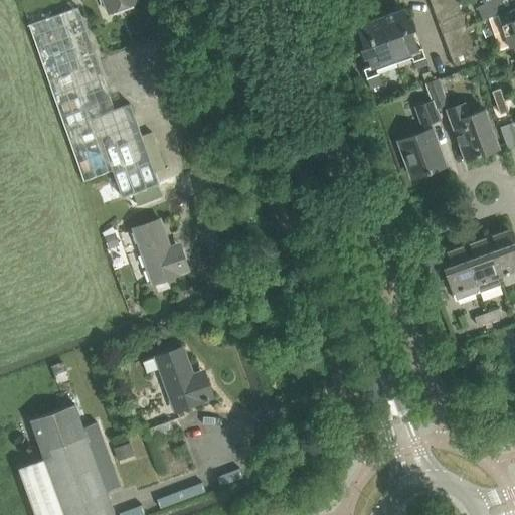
[(137,0),(104,0),(109,12),(138,2),(137,0)]
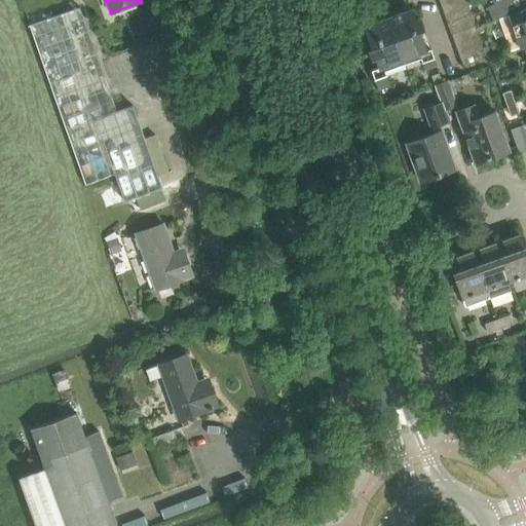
[(465,1),(465,0),(439,0),(444,11),(466,4),(465,1)]
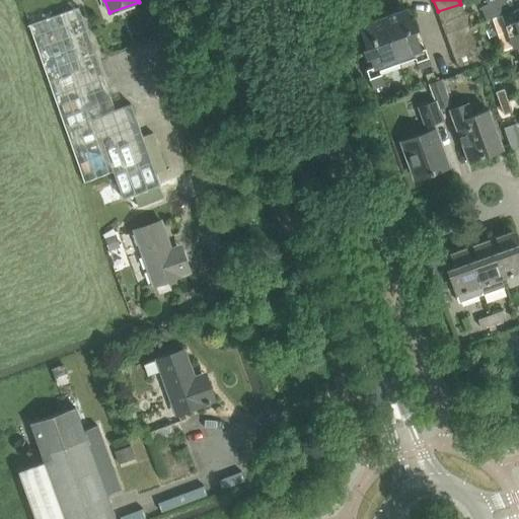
[(484,0),(486,3),(482,6),(487,19),(505,11),(500,0),(484,0)]
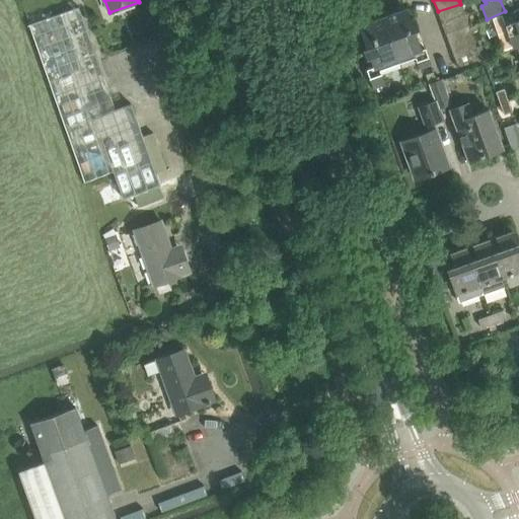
[(464,14),(460,4),(438,11),(442,22),(464,14)]
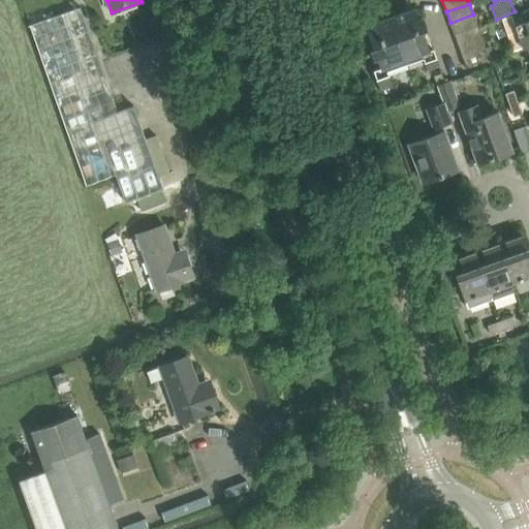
[(528,6),(501,19),(514,52),(524,49),(523,48),(528,45),(528,6)]
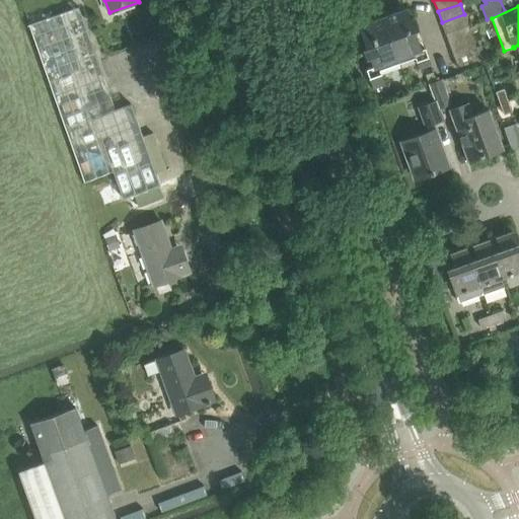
[(29,25),(26,26),(84,183),(116,172),(118,180),(123,194),(125,199),(131,197),(135,196),(159,187),(161,186),(132,104),(116,110),(79,7),(29,25)]
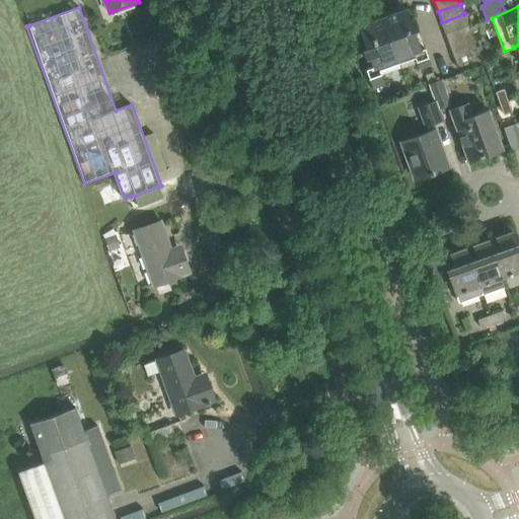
[(410,18),(406,8),(384,16),(398,58),(414,53),(419,69),(431,64),(425,49),(422,50),(414,28),(418,27),(414,17),(410,18)]
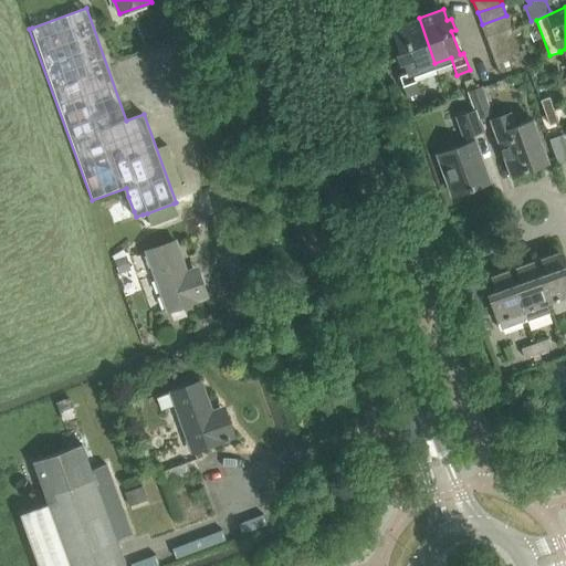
[(511,28),(506,16),(482,24),(485,37),(511,28)]
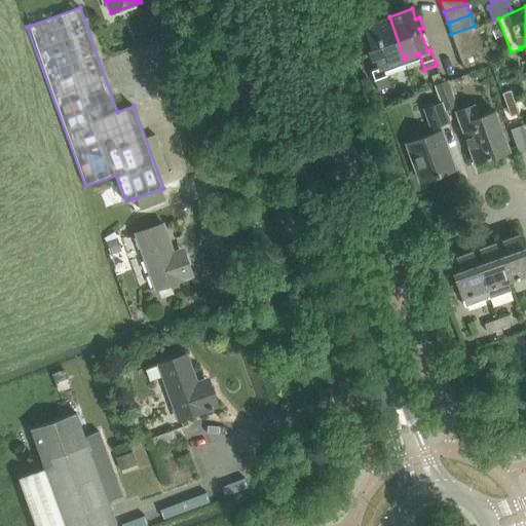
[(391,86),(384,66),(404,59),(389,16),(364,26),(371,44),(370,48),(373,58),(376,57),(379,67),(372,70),(379,90),(391,86)]
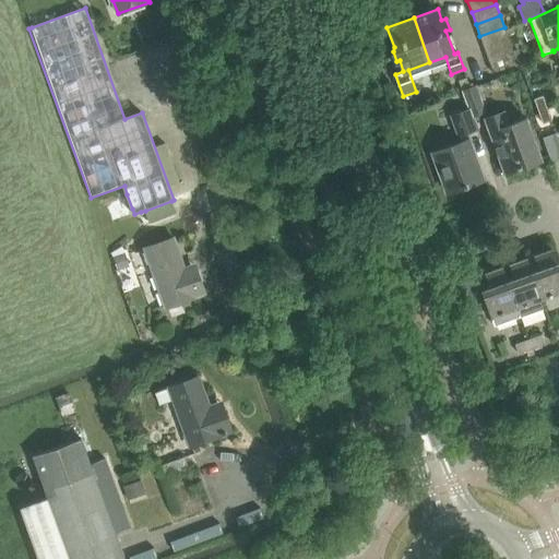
[(509,39),(504,27),(479,36),(484,48),(509,39)]
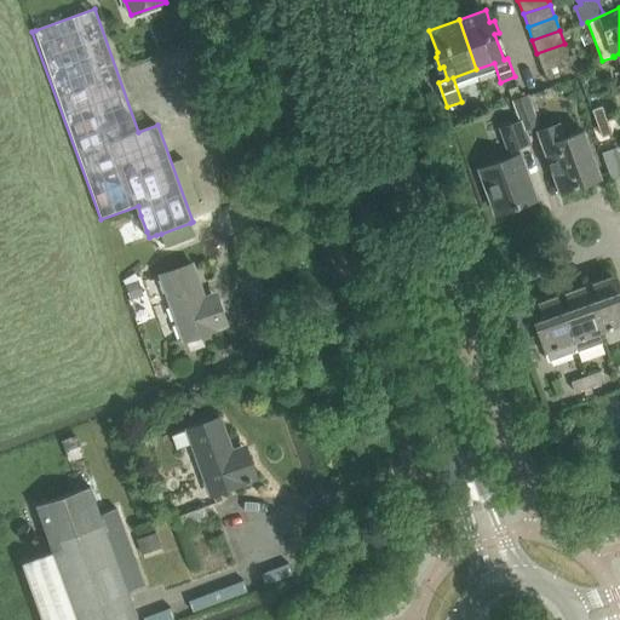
[(569,58),(564,44),(537,53),(543,68),(569,58)]
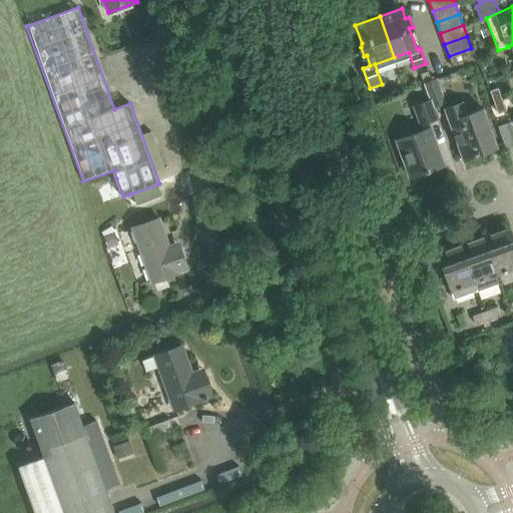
[(453,67),(475,59),(471,48),(449,56),(453,67)]
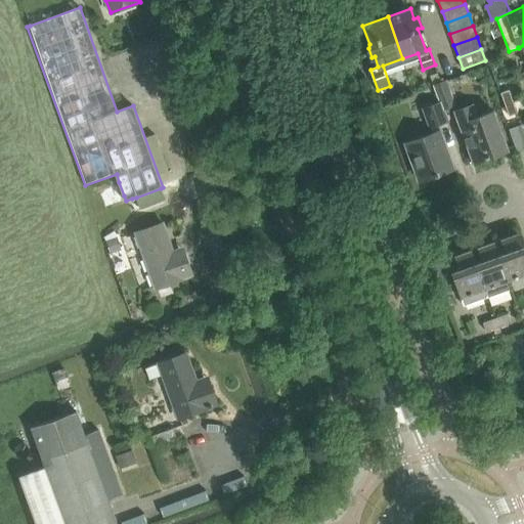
[(435,86),(441,103),(442,107),(454,102),(447,82),(435,86)]
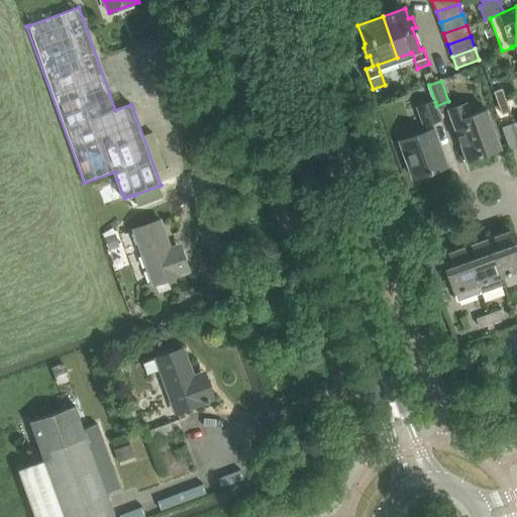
[(506,100),(502,89),(494,92),(498,103),(506,100)]
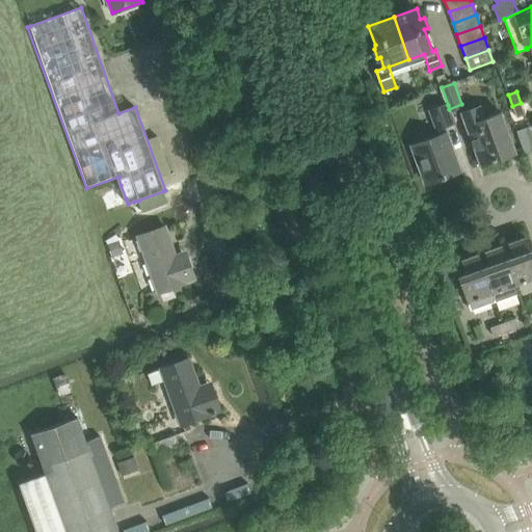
[(516,117),(525,115),(521,103),(512,106),(516,117)]
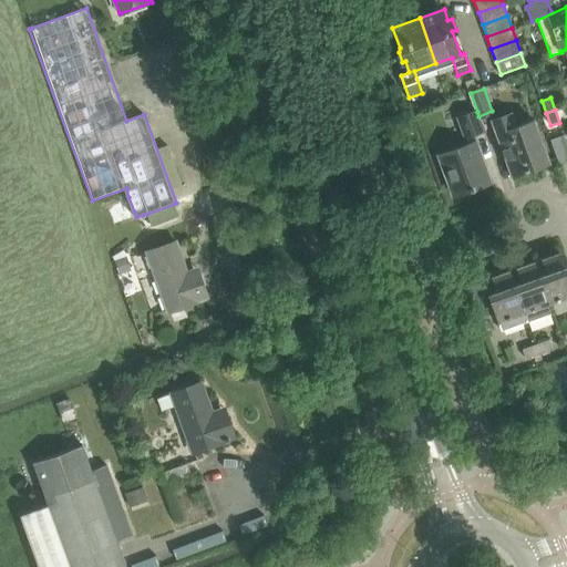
[(472,134),(483,130),(478,116),(477,112),(459,119),(467,145),(439,155),(454,196),(491,183),(476,142),(475,143),(472,134)]
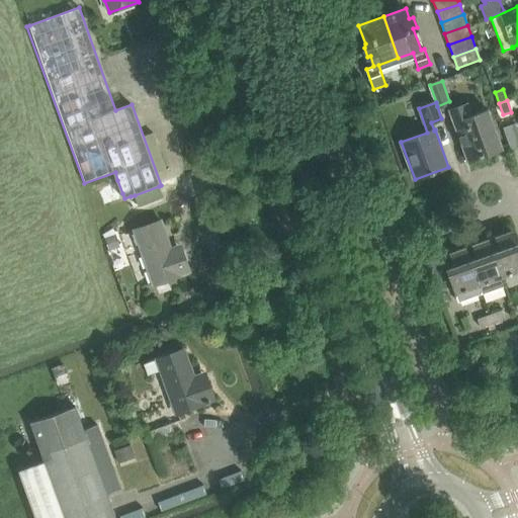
[(472,117),(468,105),(450,111),(467,160),(502,148),(489,111),(472,117)]
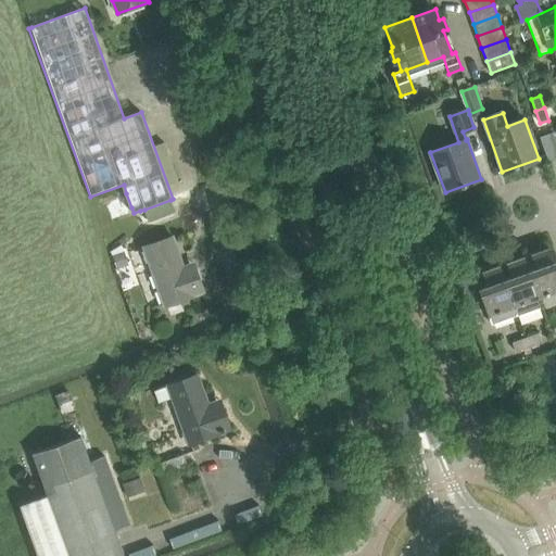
[(555,159),(555,140),(553,133),(540,137),(548,162),(555,159)]
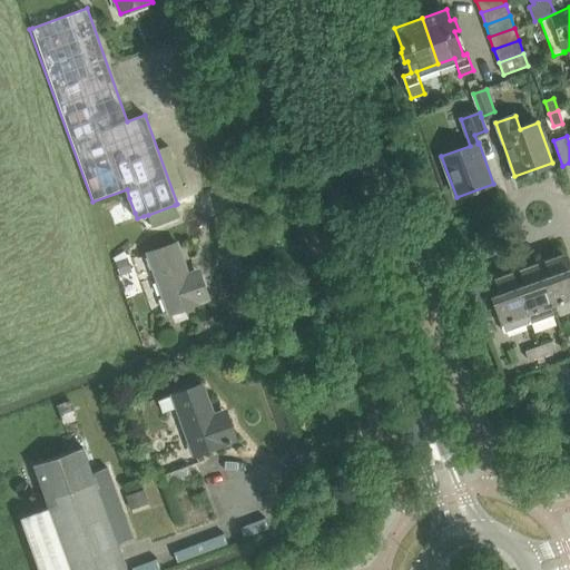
[(129,198),(107,206),(114,227),(137,218),(135,213),(129,198)]
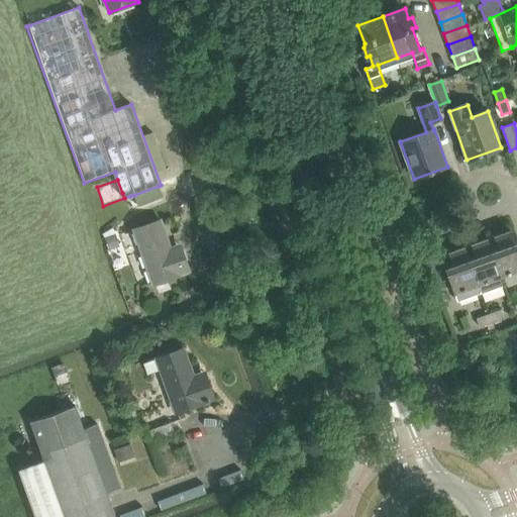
[(159,186),(134,195),(138,206),(163,197),(159,186)]
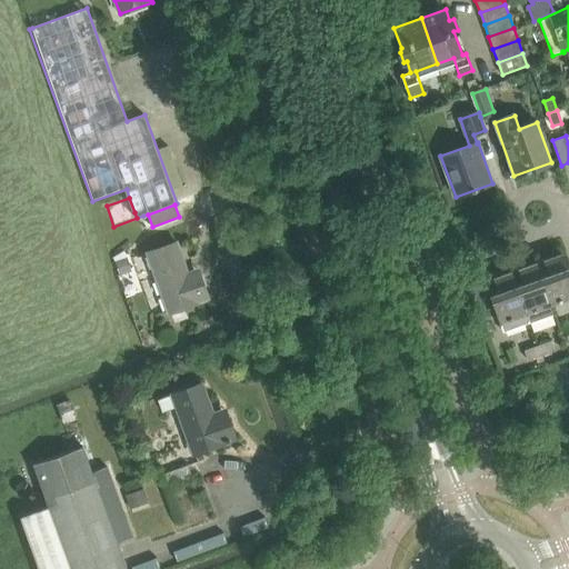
[(201,278),(191,282),(177,243),(148,253),(169,312),(209,298),(201,278)]
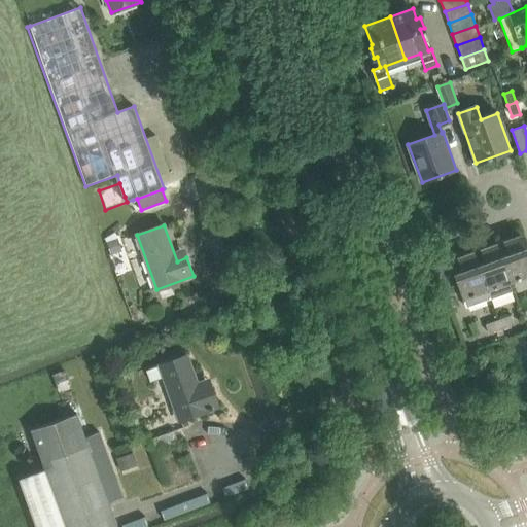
[(526,275),(526,253),(520,235),(497,243),(512,281),(526,275)]
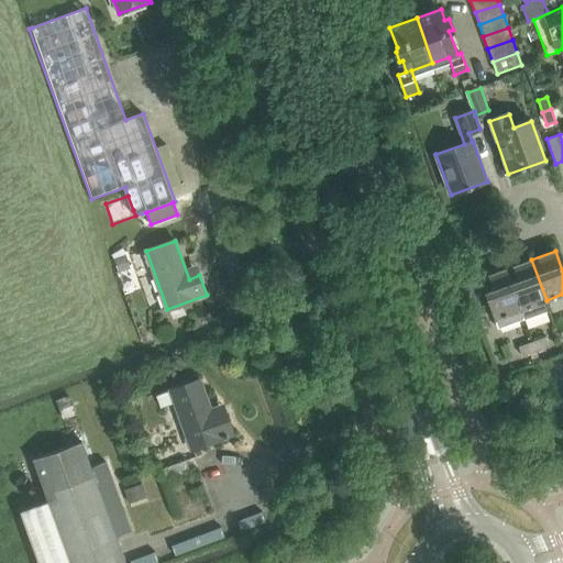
[(124,253),(113,257),(118,271),(129,266),(124,253)]
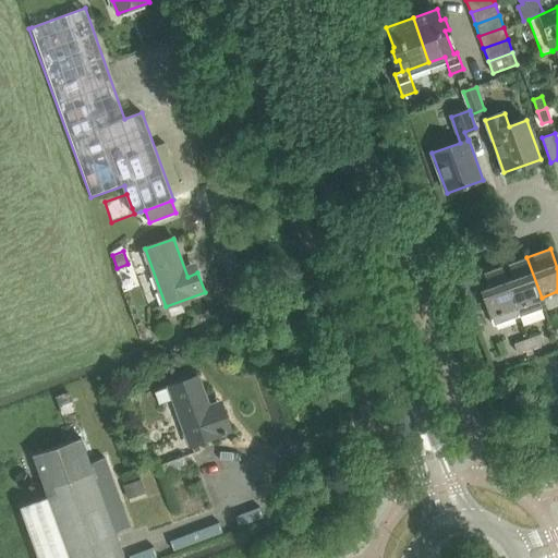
[(541,299),(542,298),(526,257),(501,266),(520,316),(544,307),(541,299)]
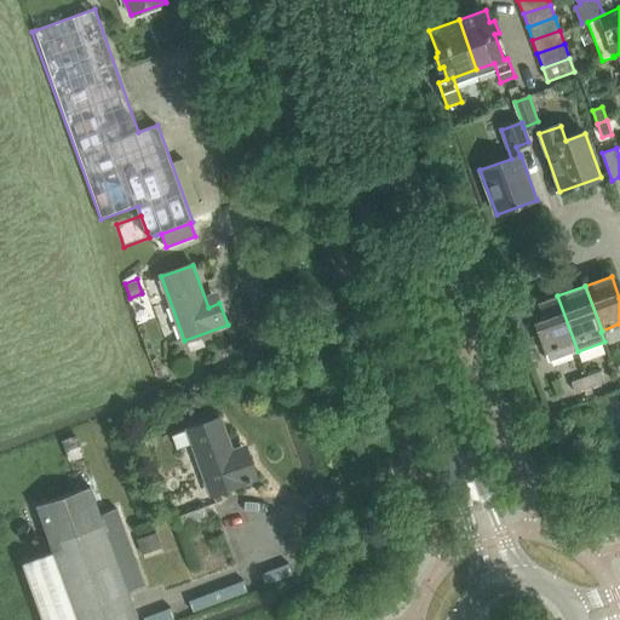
[(541,343),(545,351),(549,362),(578,351),(557,296),(529,306),(532,315),(516,321),(526,348),(541,343)]
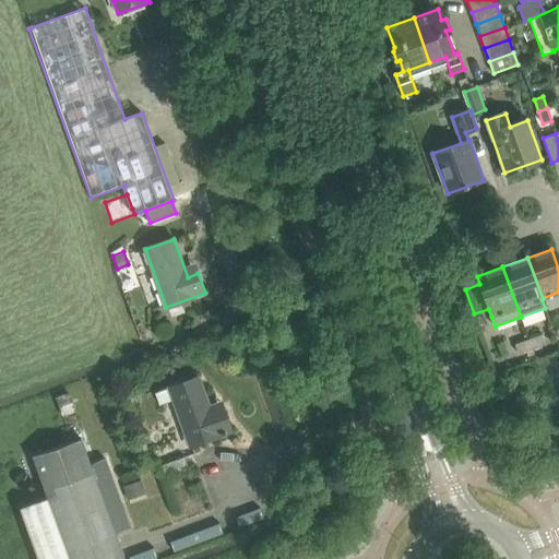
[(533,348),(544,345),(542,336),(530,341),(533,348)]
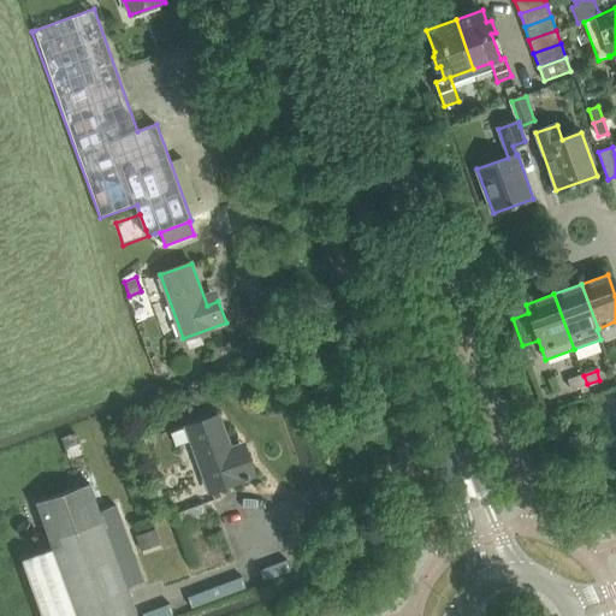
[(584,375),(568,380),(572,390),(587,384),(584,375)]
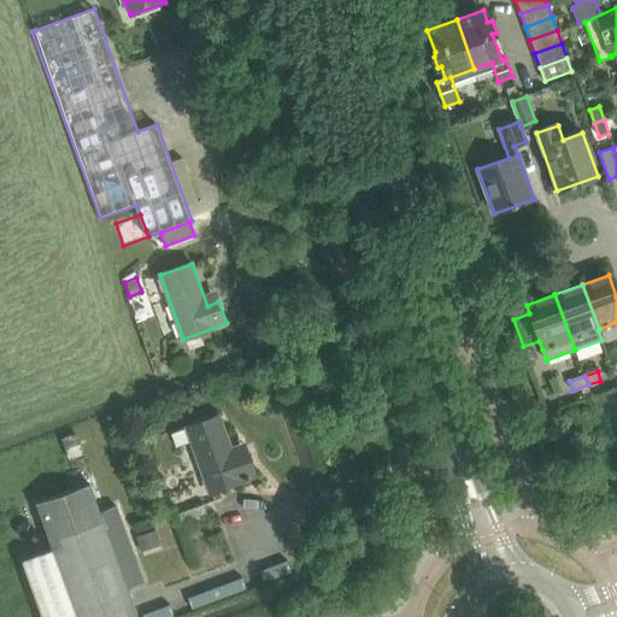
[(248,453),(235,458),(219,417),(171,434),(176,447),(193,441),(211,493),(257,476),(248,453)]
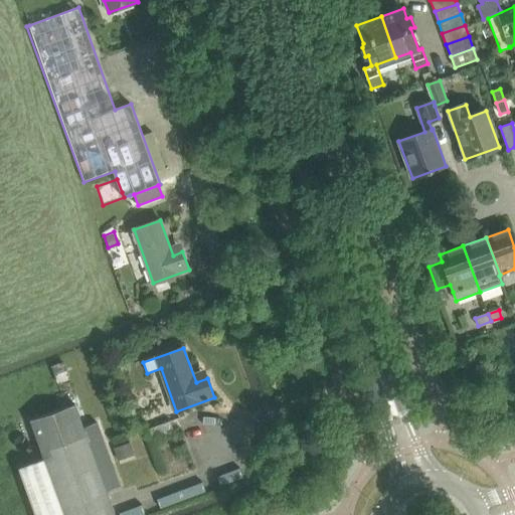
[(63,363),(50,367),(56,383),(69,379),(63,363)]
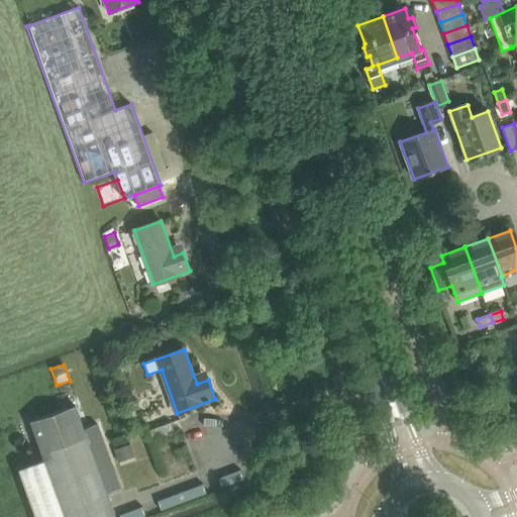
[(43,459),(18,468),(35,516),(115,516),(107,492),(121,488),(98,423),(84,428),(76,406),(30,421),(43,459)]
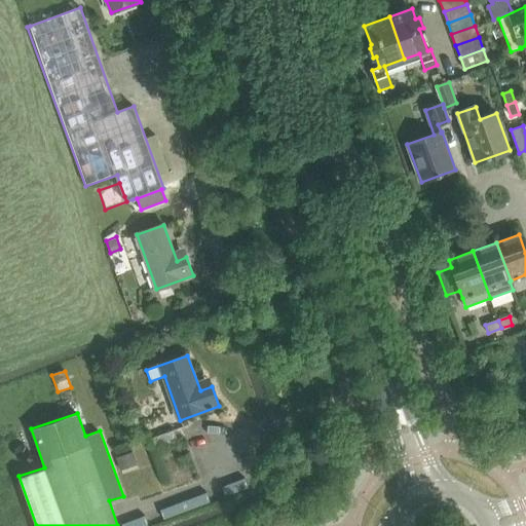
[(154,448),(178,440),(175,429),(150,438),(154,448)]
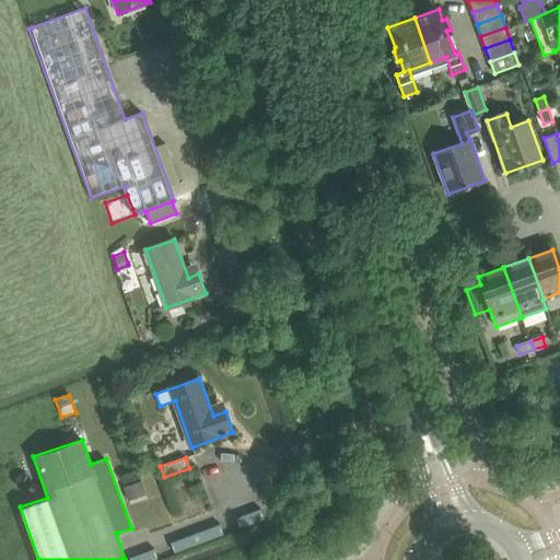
[(141,481),(124,487),(129,501),(146,494),(141,481)]
